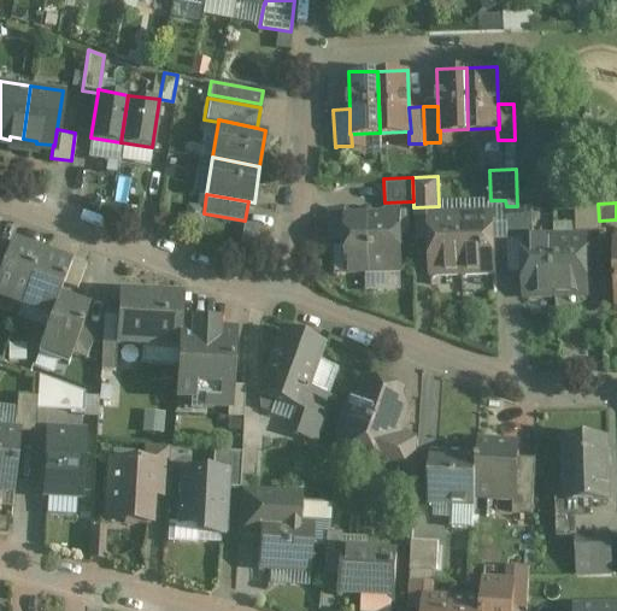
[(598,204),(574,204),(575,228),(599,228),(599,221),(598,204)]
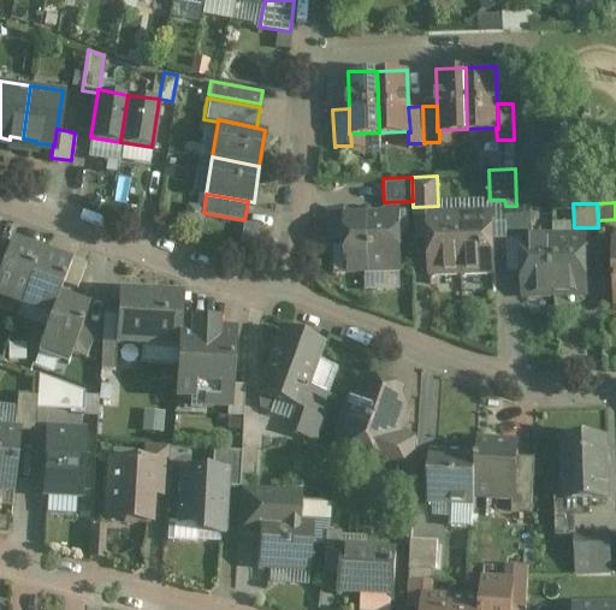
[(529,205),(516,206),(505,206),(505,238),(520,238),(520,235),(531,234),(529,205)]
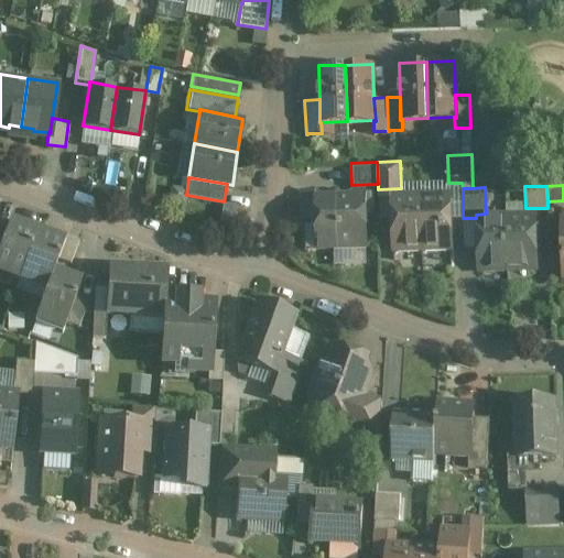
[(356,189),(348,196),(336,197),(337,244),(366,243),(365,188),(356,189)]
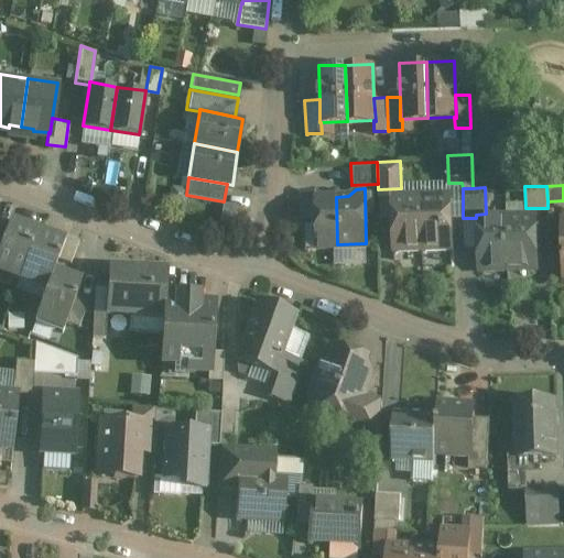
[(420,194),(391,195),(392,247),(422,247),(420,194)]
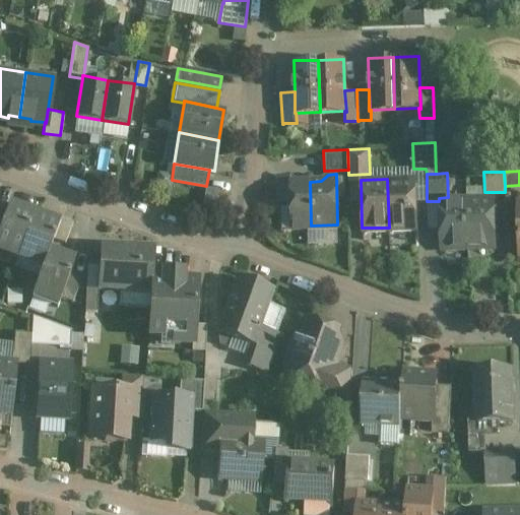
[(415,226),(414,179),(387,179),(389,228),(415,226)]
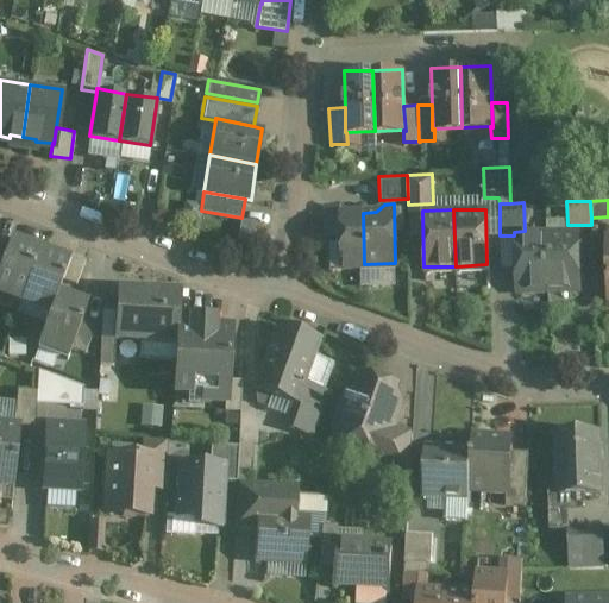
[(363,213),(340,213),(341,265),(364,264),(363,213)]
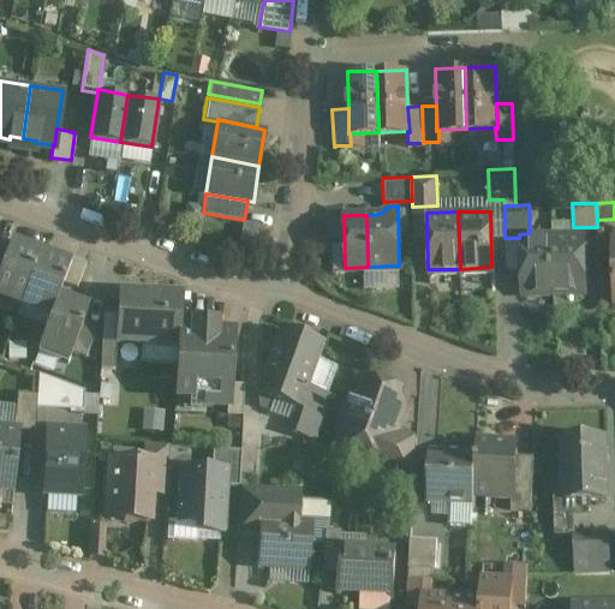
[(583,232),(551,233),(553,290),(584,290),(583,232)]
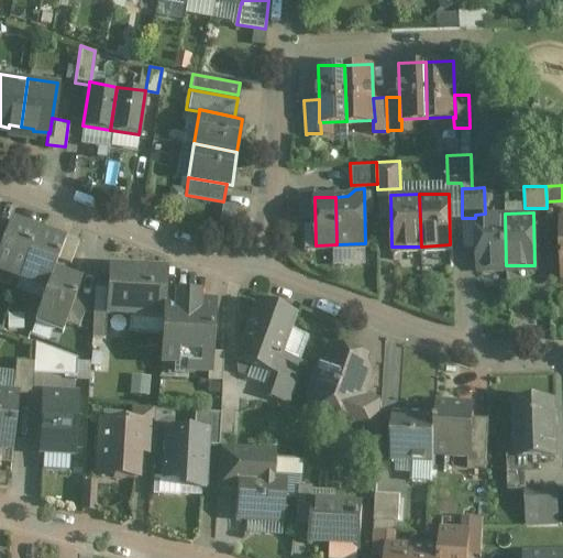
[(485,214),(475,215),(475,218),(477,266),(506,265),(505,214),(485,214)]
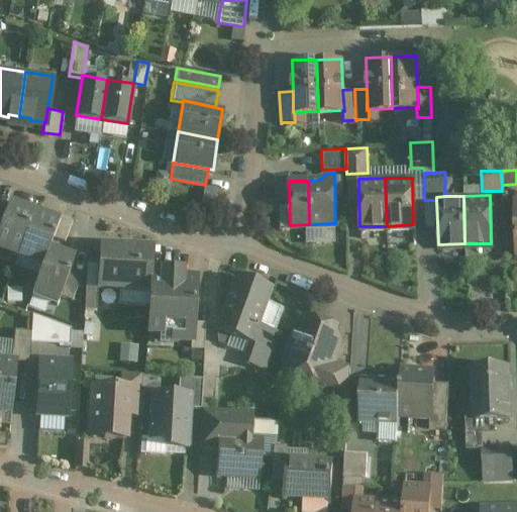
[(33,207),(9,198),(7,204),(0,222),(0,248),(16,254),(33,207)]
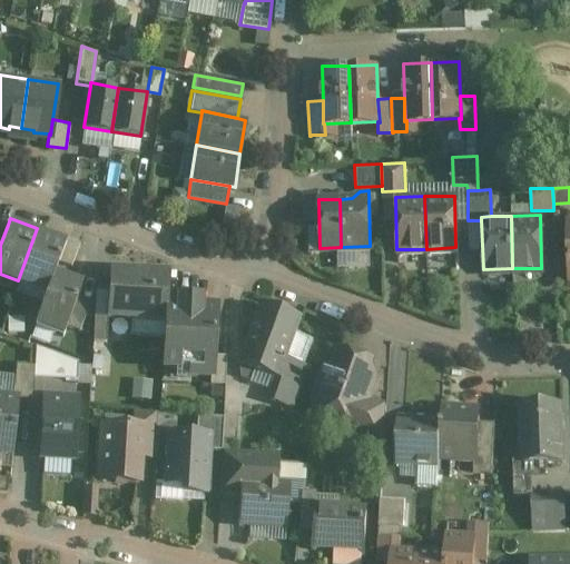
[(65,238),(37,228),(18,280),(46,290),(53,269),(58,258),(65,238)]
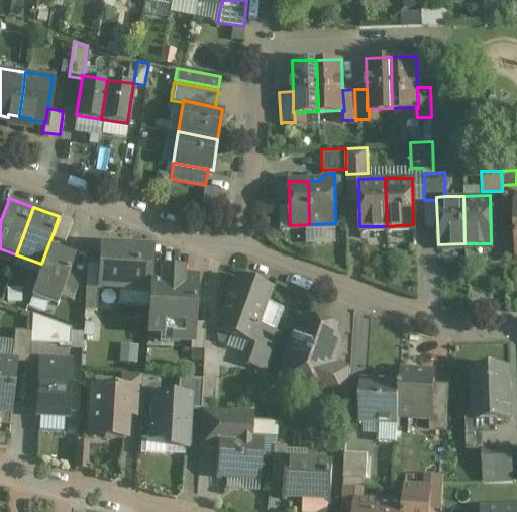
[(72,217),(60,213),(59,216),(53,234),(64,238),(72,217)]
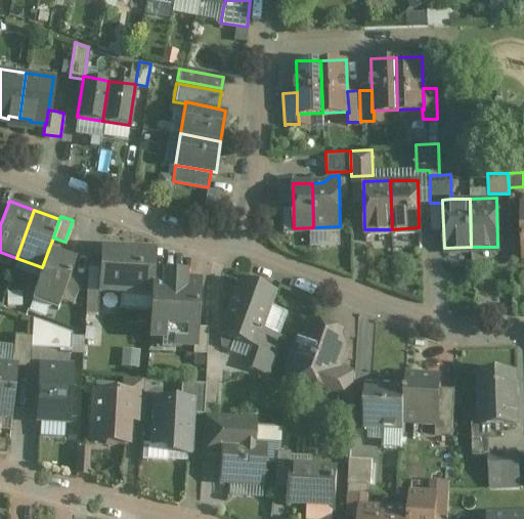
[(154,249),(100,246),(98,288),(150,291),(151,291),(153,275),(154,249)]
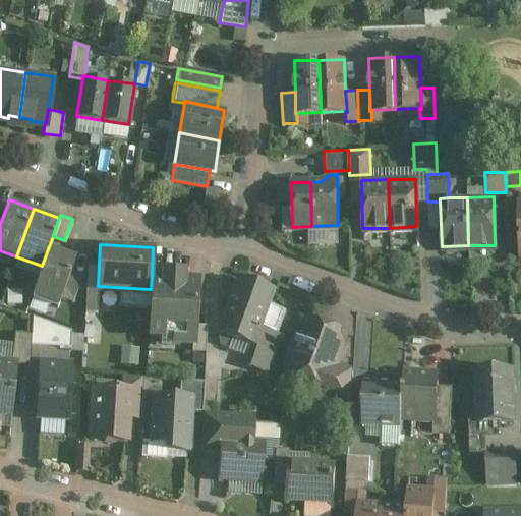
[(75,255),(49,246),(42,266),(32,294),(57,303),(60,295),(62,290),(69,271),(75,255)]
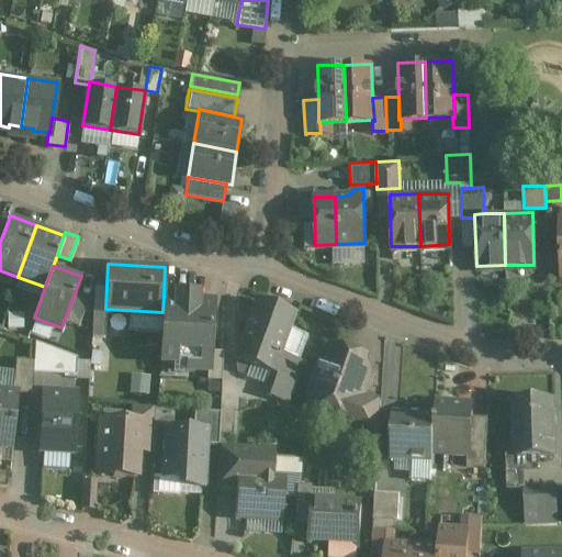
[(87,296),(75,292),(67,313),(65,319),(76,323),(87,296)]
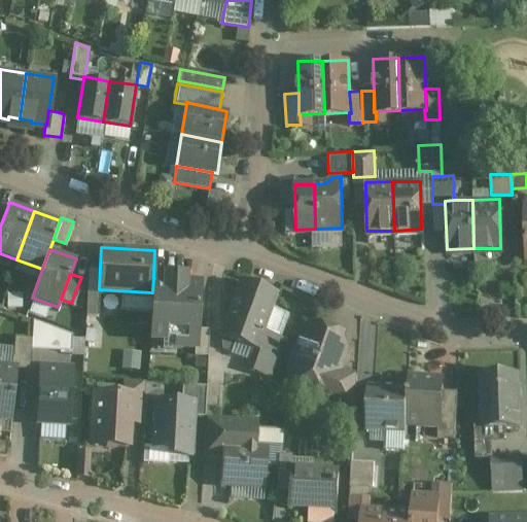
[(184,275),(165,274),(165,278),(153,277),(152,292),(151,292),(149,337),(174,338),(174,344),(194,346),(196,346),(197,326),(199,281),(183,280),(184,275)]
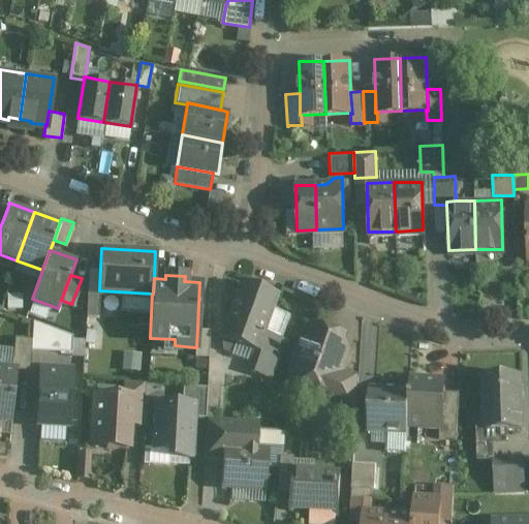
[(277,293),(241,279),(220,334),(218,344),(231,349),(235,340),(253,347),(246,368),(269,376),(283,337),(278,335),(286,312),(272,306),(277,293)]
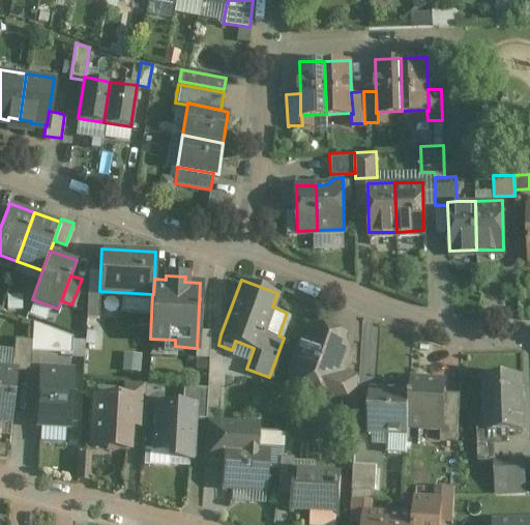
[(99,291),(87,291),(86,314),(97,315),(99,291)]
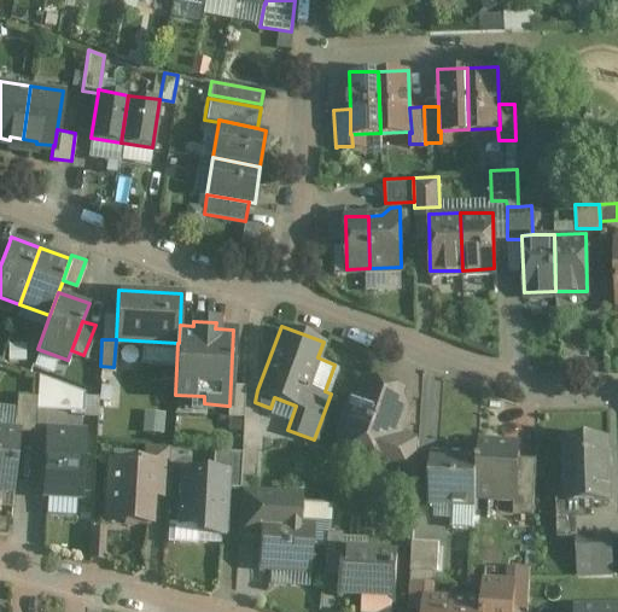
[(36,394),(35,407),(85,409),(85,390),(38,372),(36,394)]
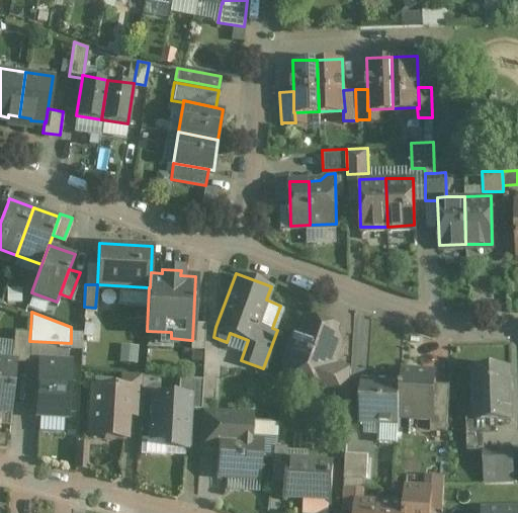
[(336,327),(308,317),(290,364),(292,369),(303,373),(309,370),(326,376),(327,377),(333,361),(339,342),(336,335),(333,334),(336,327)]
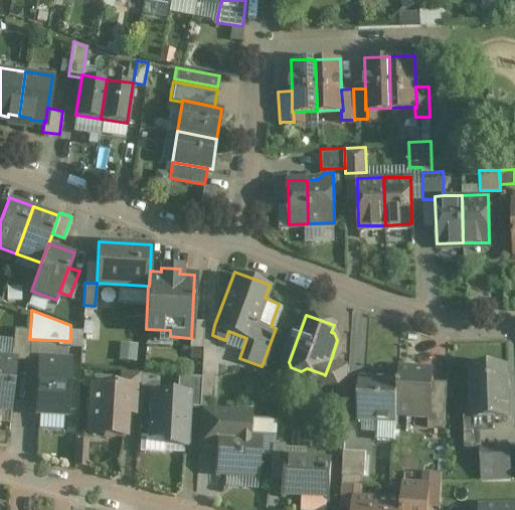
[(204,319),(192,319),(191,338),(189,338),(189,344),(202,345),(204,319)]
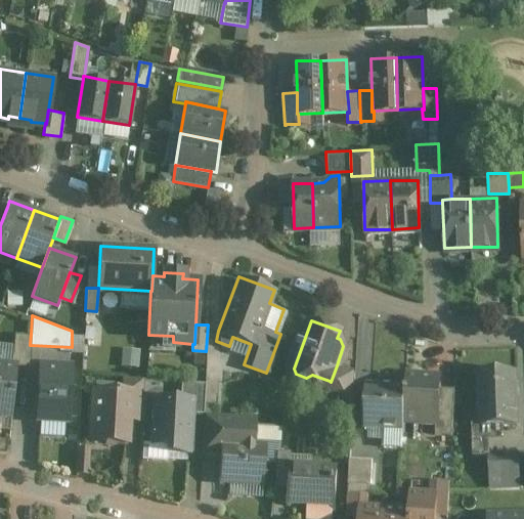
[(31,334),(12,333),(10,362),(15,363),(29,364),(30,345),(31,334)]
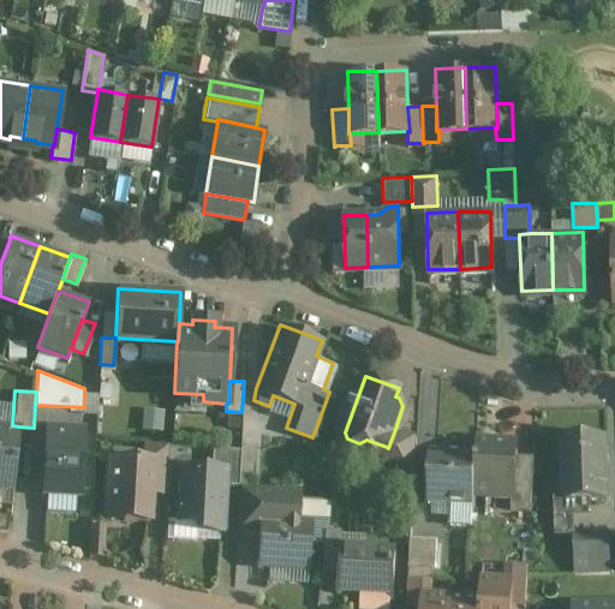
[(147,406),(147,424),(166,424),(166,406),(147,406)]
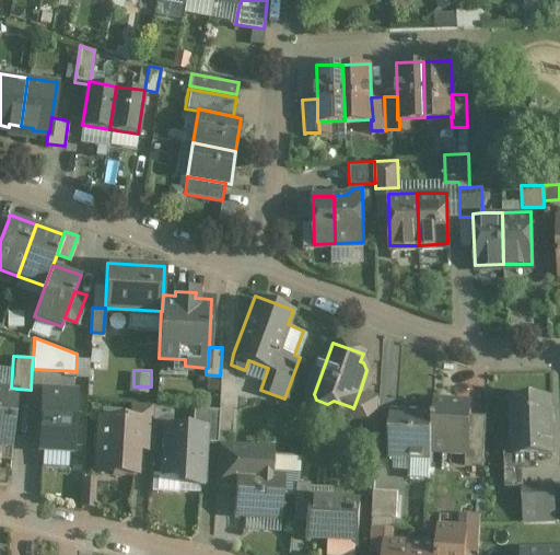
[(11,388),(0,386),(0,443),(11,446),(16,389),(11,388)]
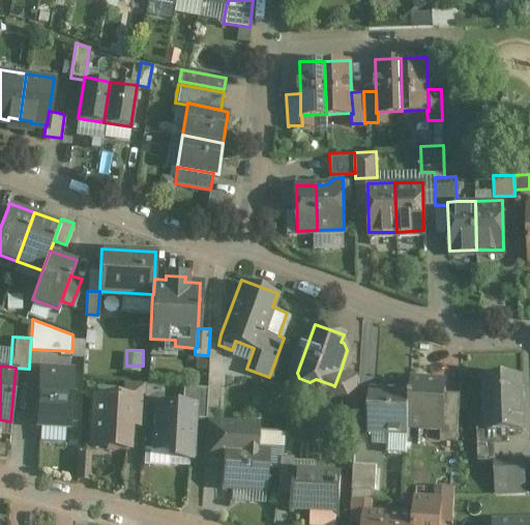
[(70,369),(41,368),(38,421),(67,423),(70,369)]
